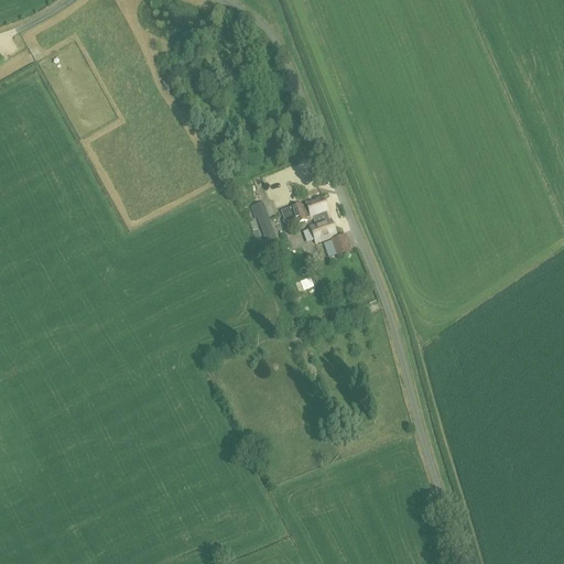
[(172,88),(167,79),(162,83),(166,91),(172,88)]
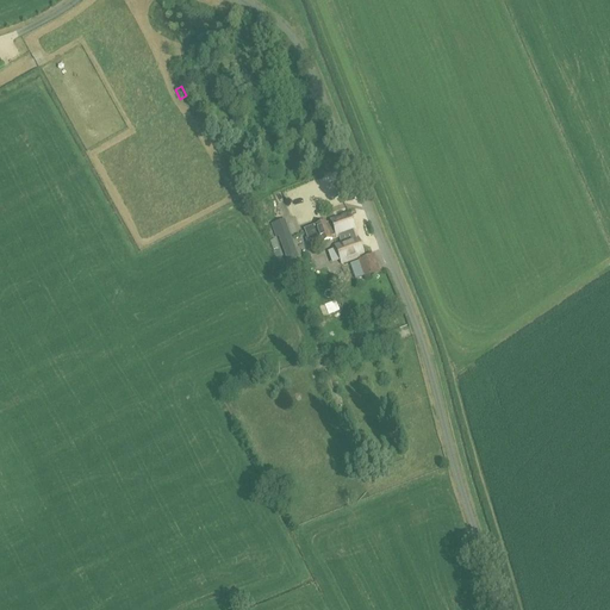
[(359,259),(360,261),(365,260),(363,257),(358,238),(355,240),(353,232),(355,232),(349,213),(330,221),(331,223),(327,225),(331,238),(336,237),(336,238),(338,237),(341,244),(335,247),(341,265),(359,259)]
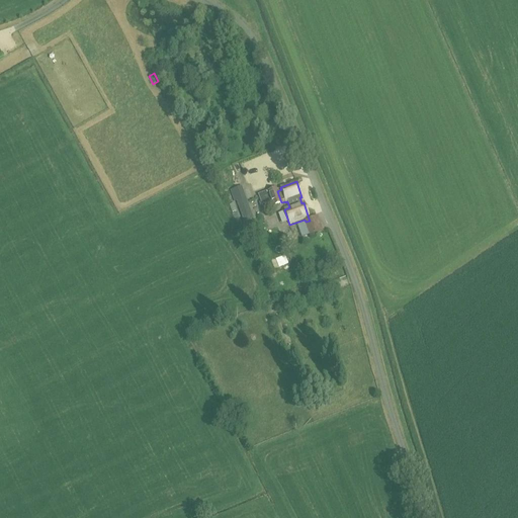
[(246,222),(253,219),(242,186),(233,190),(241,213),(242,213),(246,222)]
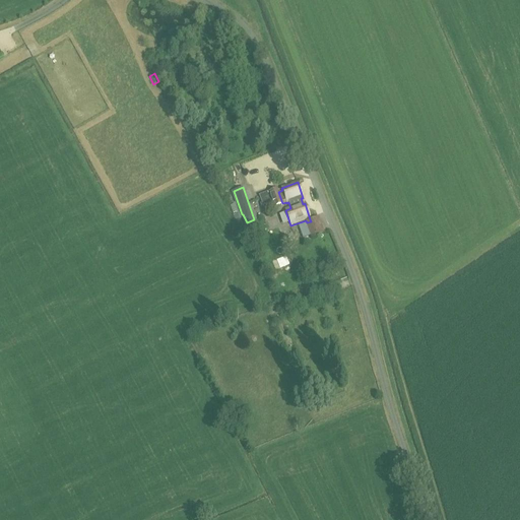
[(277,189),(267,193),(265,194),(263,187),(257,189),(259,195),(258,196),(263,210),(272,207),(272,208),(283,204),(282,203),(278,192),(277,189)]
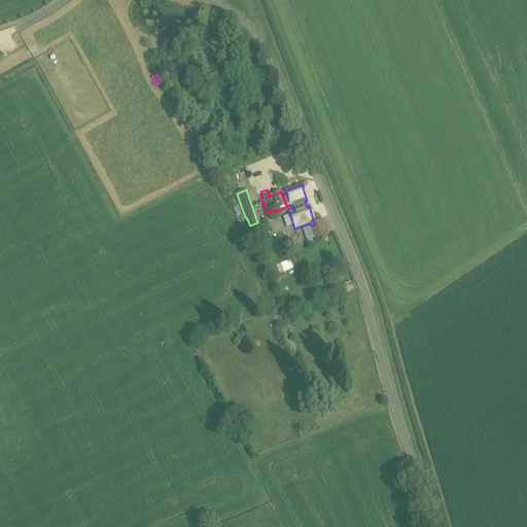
[(327,236),(323,221),(315,224),(311,225),(311,226),(314,240),(327,236)]
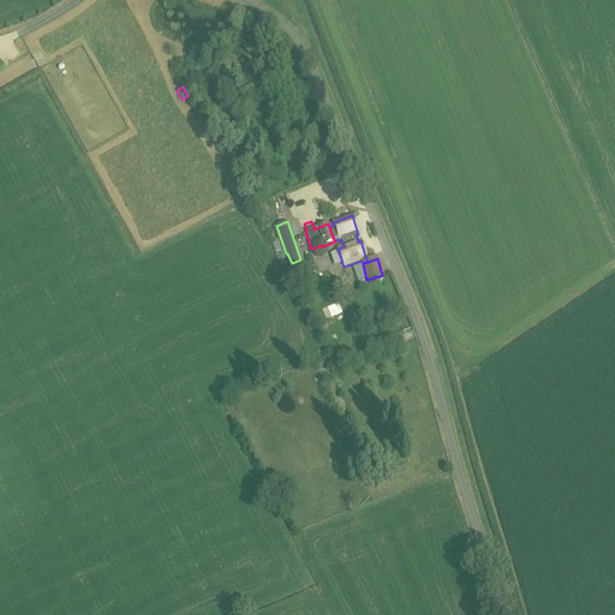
[(332,316),(344,311),(341,303),(329,308),(332,316)]
